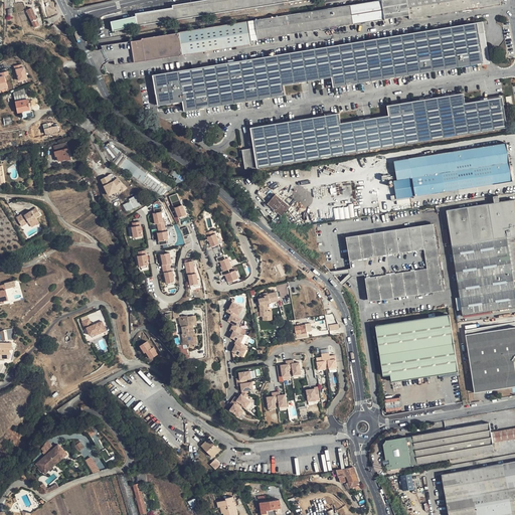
[(136,13),(136,16),(111,22),(113,31),(139,25),(299,0),(202,0),(172,5),(173,7),(136,13)]
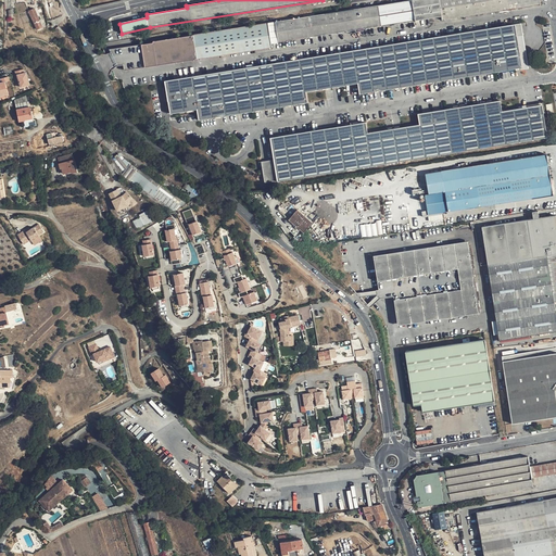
[(442,20),(460,17),(457,0),(413,0),(275,22),(278,42),(442,16),(442,20)]
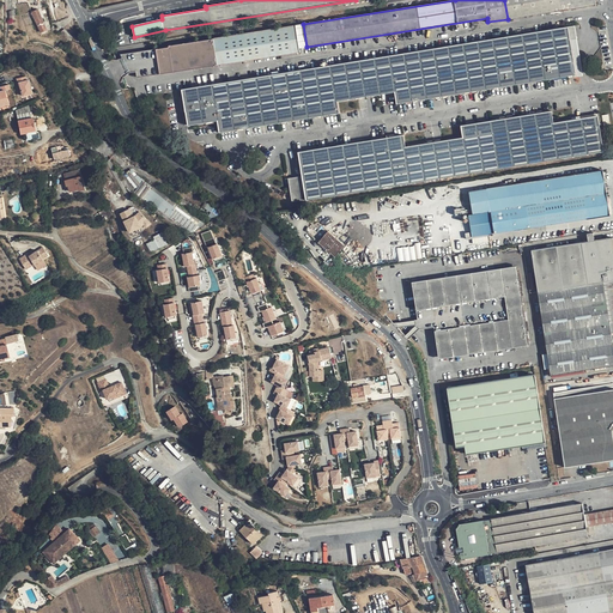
[(594,0),(504,0),(508,19),(595,5),(594,0)]
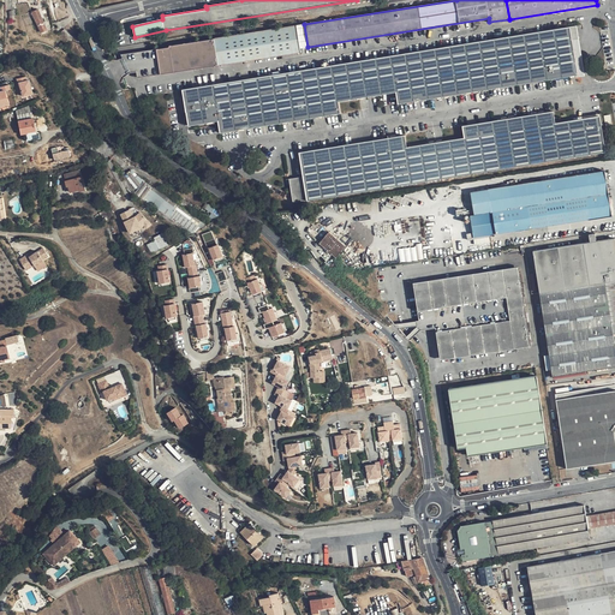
[(60,21),(67,18),(64,7),(57,11),(60,21)]
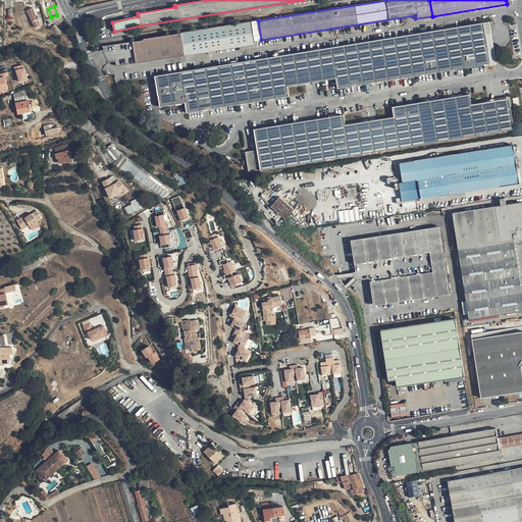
[(31,19),(34,25),(35,28),(40,24),(33,7),(27,10),(31,19)]
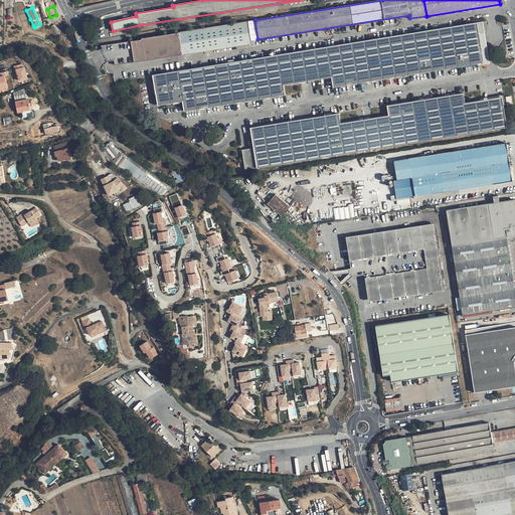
[(142,38),(112,43),(115,59),(116,64),(179,54),(178,51),(183,50),(183,54),(251,44),(247,21),(142,37),(142,38)]
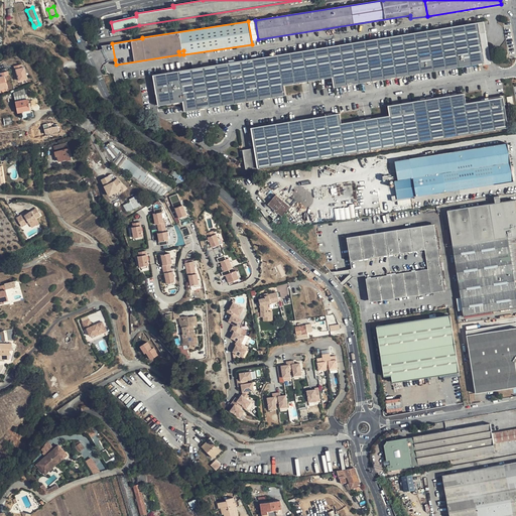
[(484,22),(478,23),(484,62),(490,61),(484,22)]
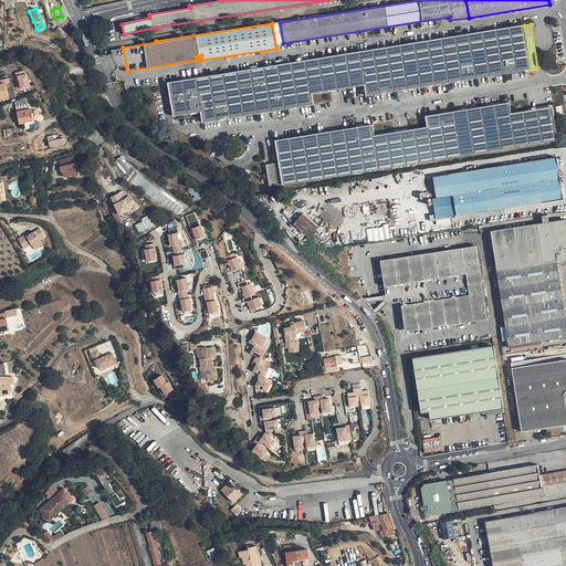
[(531,69),(524,25),(270,66),(168,83),(174,116),(201,112),(202,123),(313,104),(311,94),(365,84),(367,96),(531,69)]
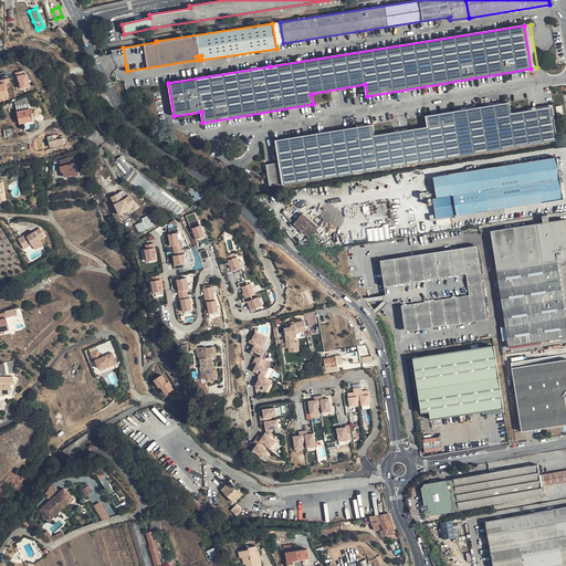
[(54,32),(59,37),(65,33),(59,28),(54,32)]
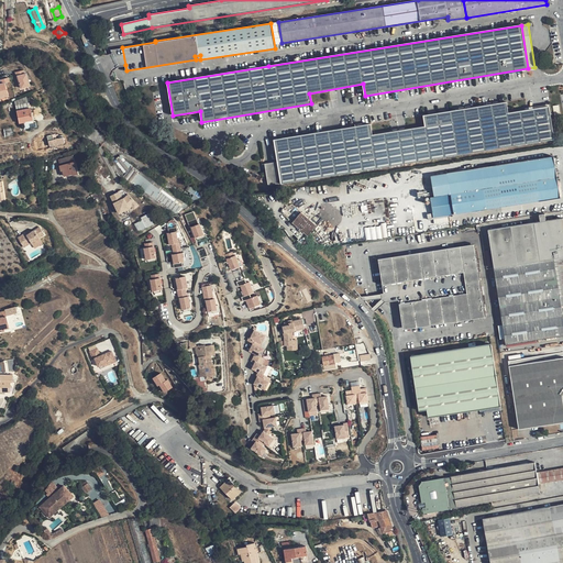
[(118,66),(125,65),(122,47),(110,50),(118,66)]
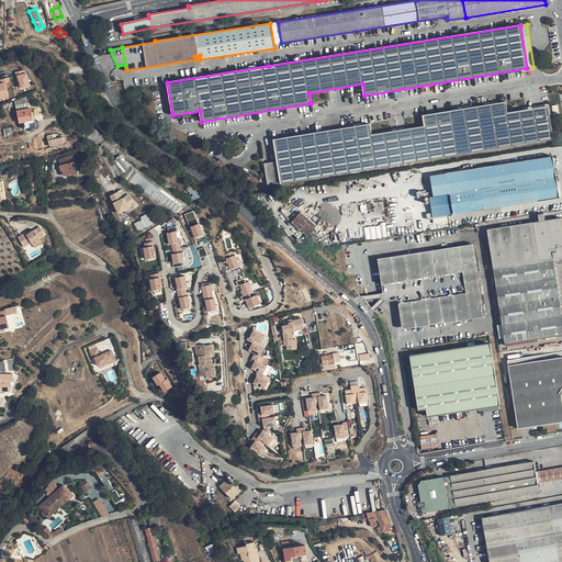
[(24,71),(17,74),(18,78),(19,78),(20,82),(22,90),(26,89),(25,87),(30,86),(27,76),(25,76),(24,71)]
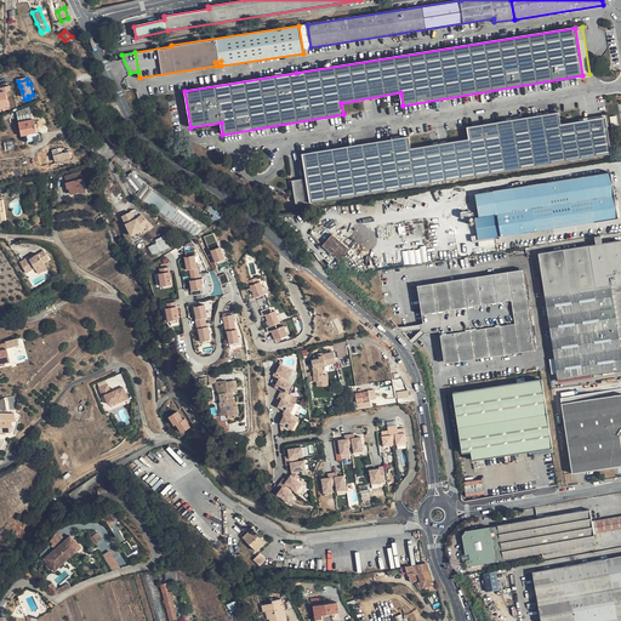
[(7,93),(11,92),(10,87),(0,90),(1,95),(0,95),(0,104),(1,109),(6,108),(6,106),(10,104),(7,93)]
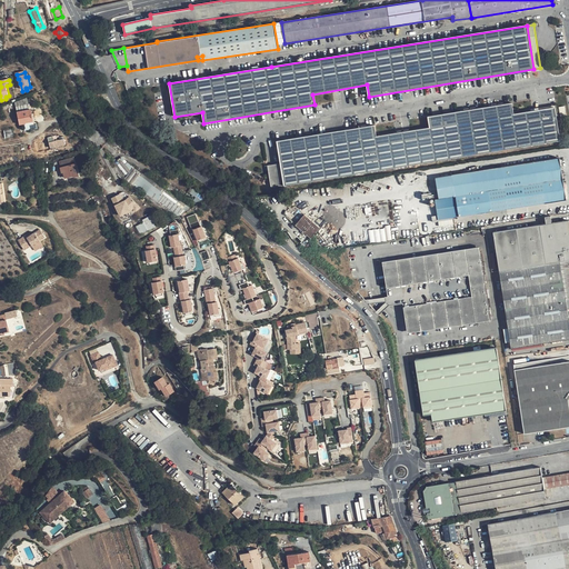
[(281,163),(285,186),(560,141),(555,108),(513,115),(512,103),(428,117),(430,128),(377,137),(375,126),(278,141),(281,163)]
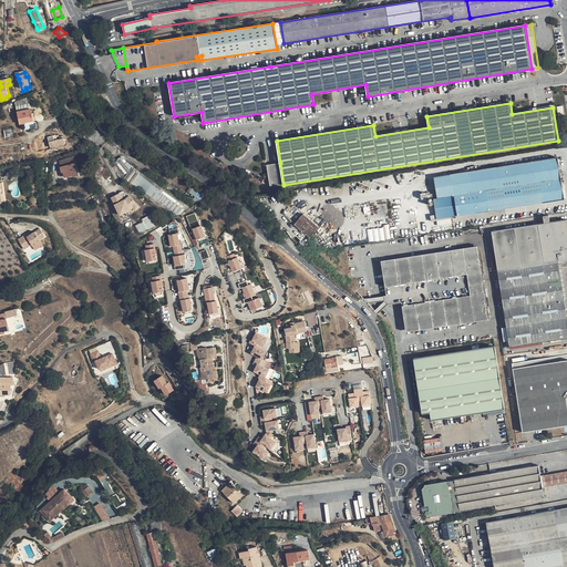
[(30,109),(17,111),(19,123),(32,121),(30,109)]
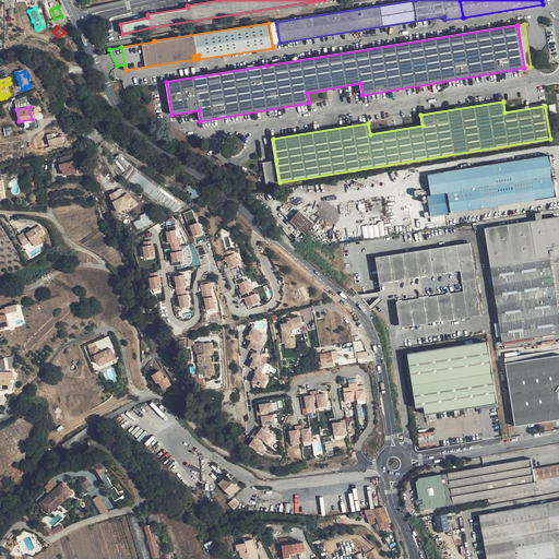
[(52,139),(51,133),(47,134),(49,145),(66,141),(64,135),(52,139)]
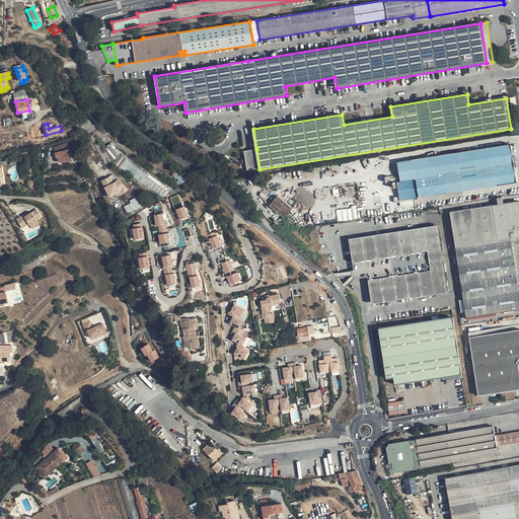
[(67,143),(56,147),(57,152),(55,152),(57,157),(58,157),(60,162),(67,160),(67,162),(72,160),(67,143)]
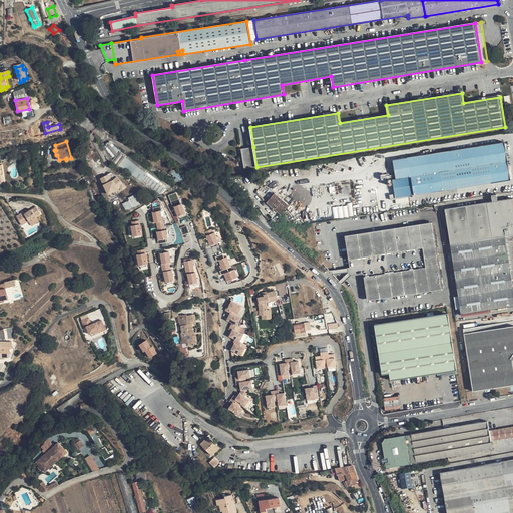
[(397,178),(412,175),(415,194),(511,178),(505,141),(393,158),(397,178)]
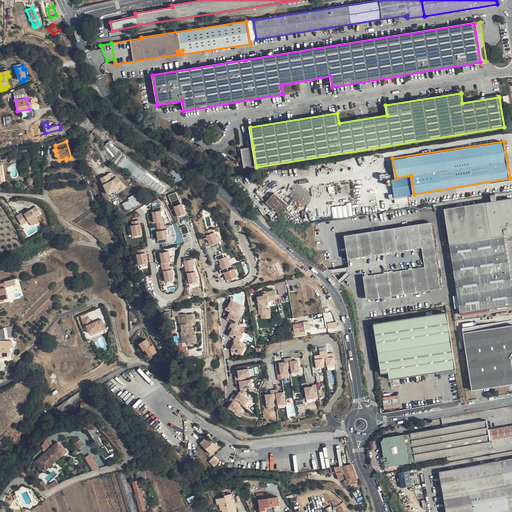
[(245,169),(256,167),(253,147),(241,149),(245,169)]
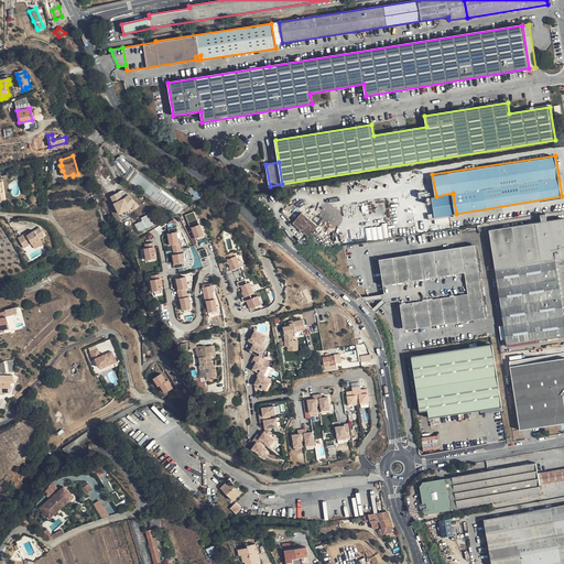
[(13,191),(11,181),(8,181),(7,172),(0,172),(0,181),(1,182),(2,188),(2,192),(3,201),(11,199),(11,195),(13,194),(13,191)]
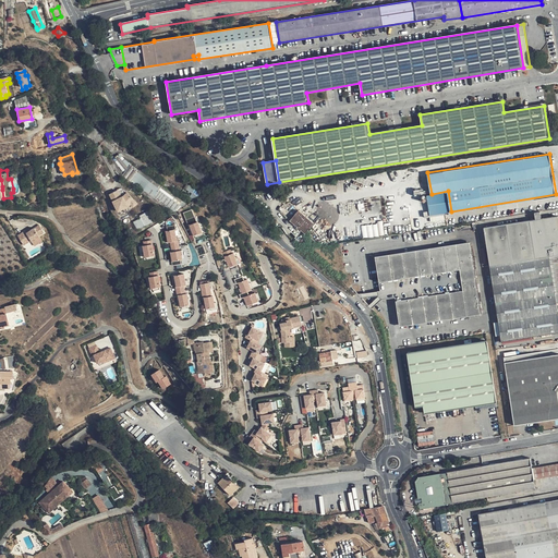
[(153,197),(173,214),(180,205),(158,190),(153,197)]
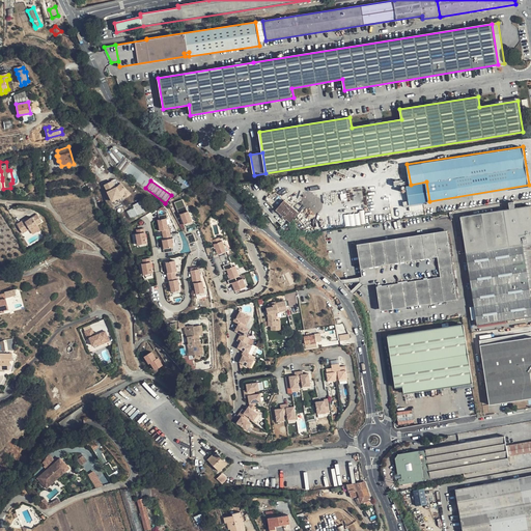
[(411,185),(406,186),(410,204),(429,201),(426,182),(411,185)]
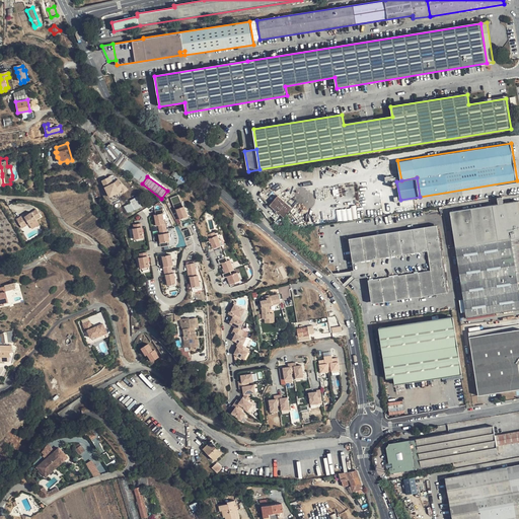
[(110,193),(106,186),(102,188),(106,195),(110,193)]
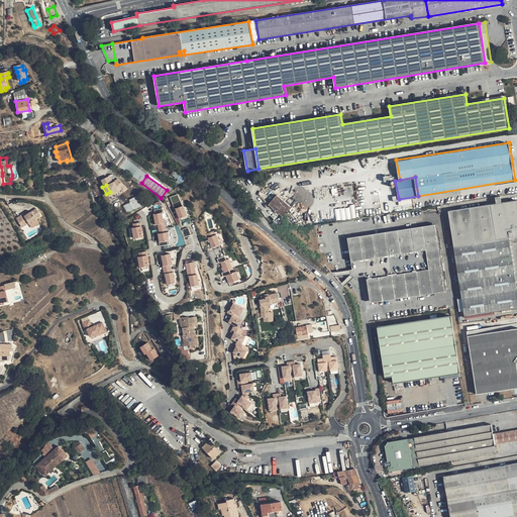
[(175,208),(183,205),(180,194),(171,196),(175,208)]
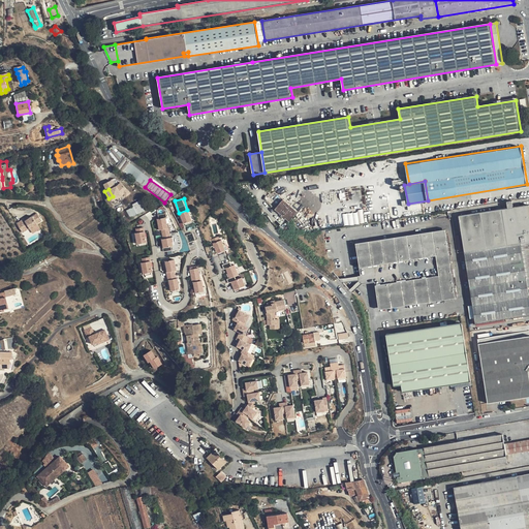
[(283,198),(275,209),(281,214),(280,216),(284,219),(286,217),(289,220),(298,211),(283,198)]
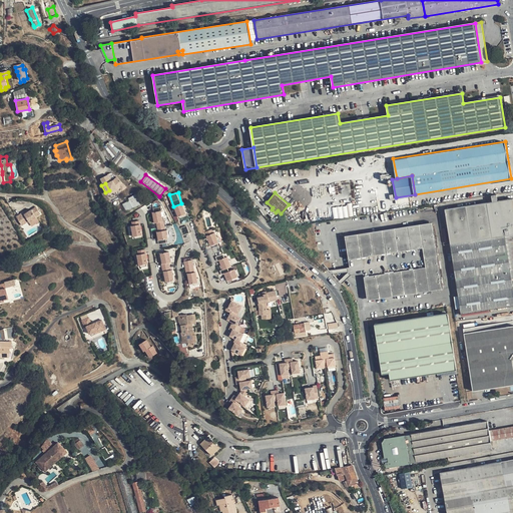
[(128,198),(129,200),(133,208),(140,204),(135,194),(128,198)]
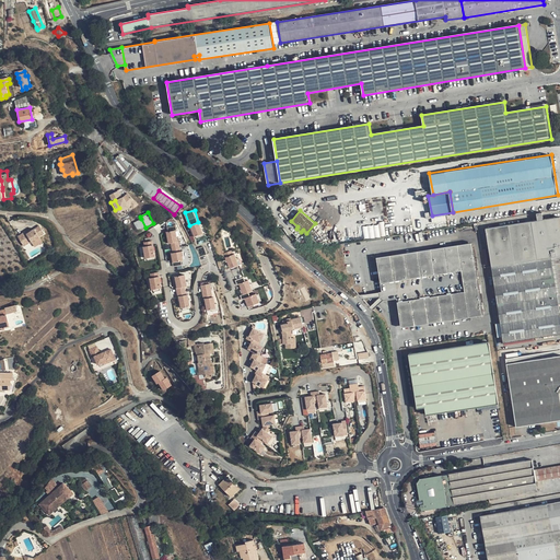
[(486,229),(491,267),(551,257),(558,256),(559,255),(559,218),(486,229)]
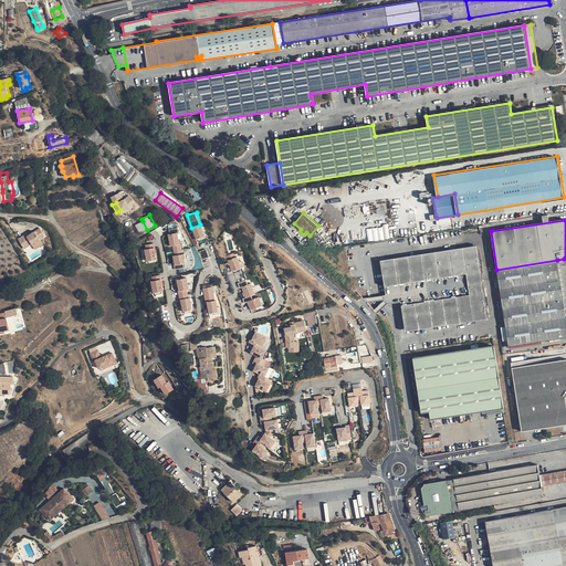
[(147,230),(143,221),(138,224),(142,232),(147,230)]
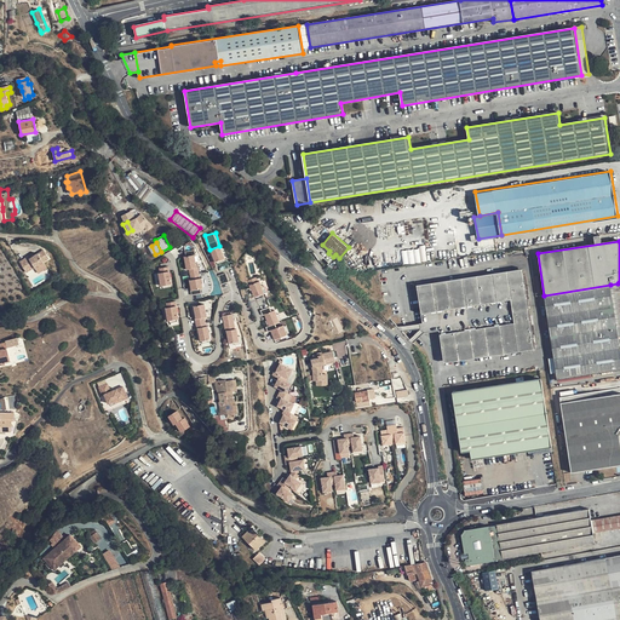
[(26,253),(17,258),(24,269),(33,264),(33,265),(42,259),(41,258),(46,254),(41,246),(32,252),(28,256),(26,253)]
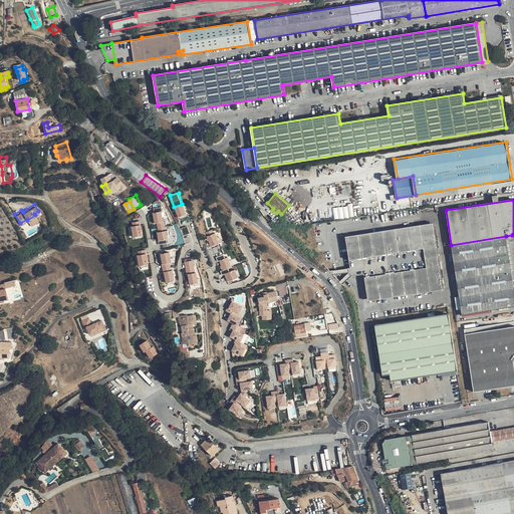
[(179,217),(188,214),(184,204),(175,207),(179,217)]
